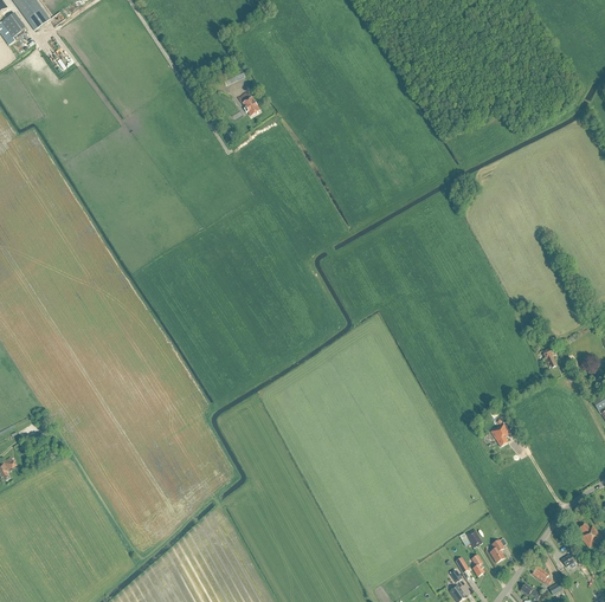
[(0,12),(10,7),(4,0),(0,0),(0,12)]
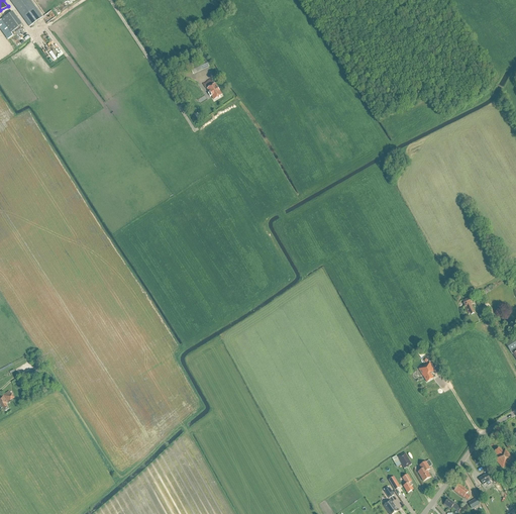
[(10,0),(28,24),(41,15),(30,0),(10,0)]
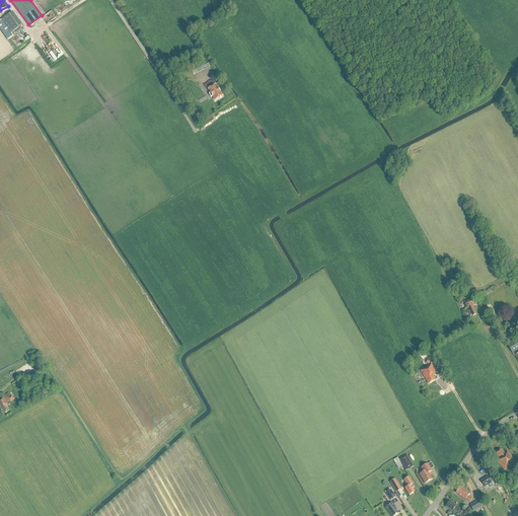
[(11,9),(0,17),(0,27),(7,38),(21,27),(19,24),(21,23),(11,9)]
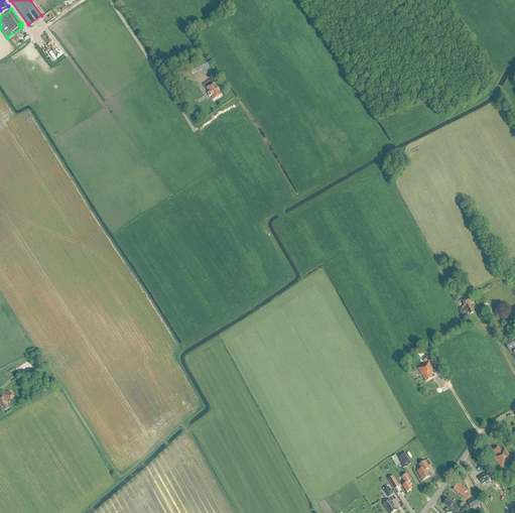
[(67,41),(60,47),(65,52),(71,46),(67,41)]
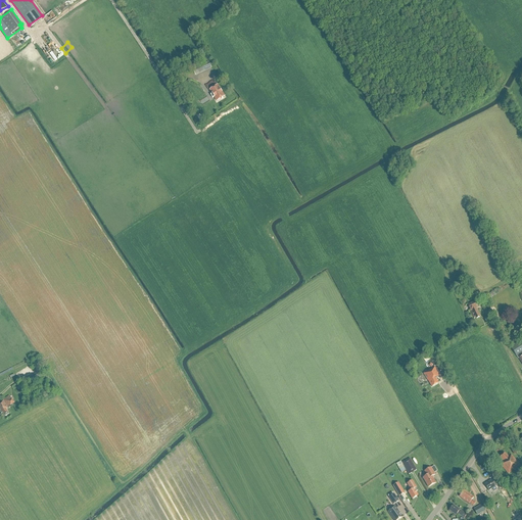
[(59,49),(52,54),(55,59),(62,54),(59,49)]
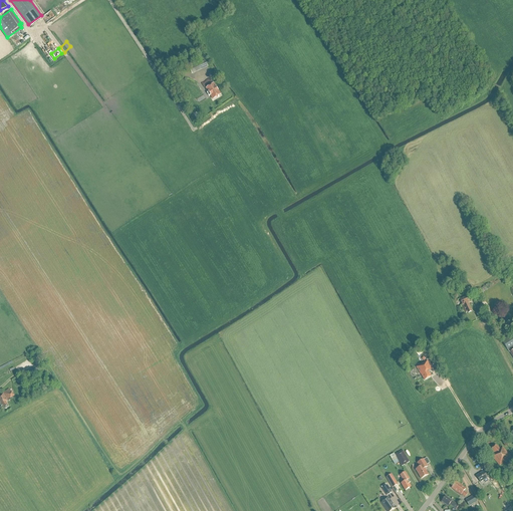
[(188,66),(191,72),(200,67),(198,61),(188,66)]
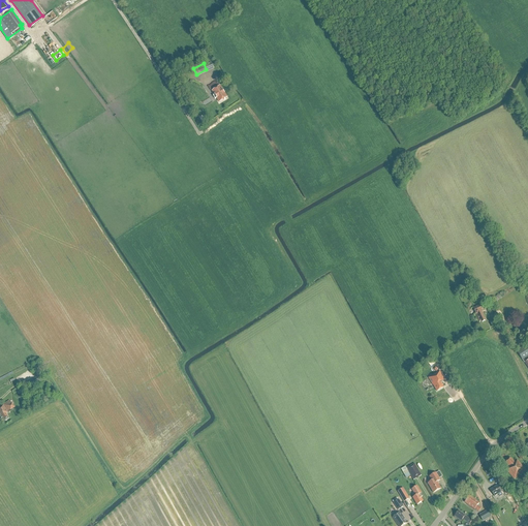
[(214,97),(216,96),(218,100),(226,95),(220,84),(211,89),(214,93),(212,94),(214,97)]
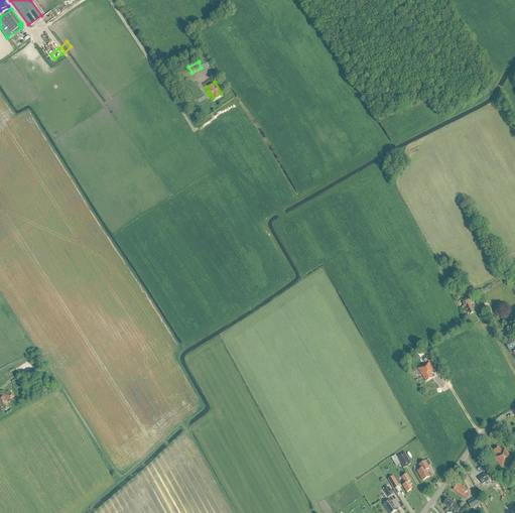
[(469,312),(473,310),(468,301),(471,300),(468,294),(461,298),(467,311),(468,310),(469,312)]
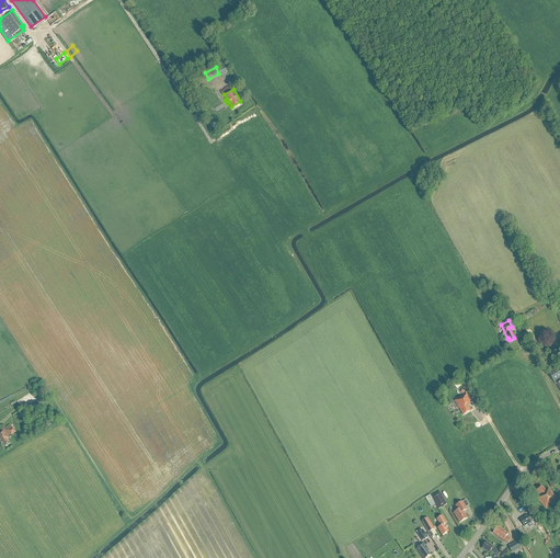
[(518,332),(521,337),(522,337),(523,340),(524,342),(527,340),(522,330),(518,332)]
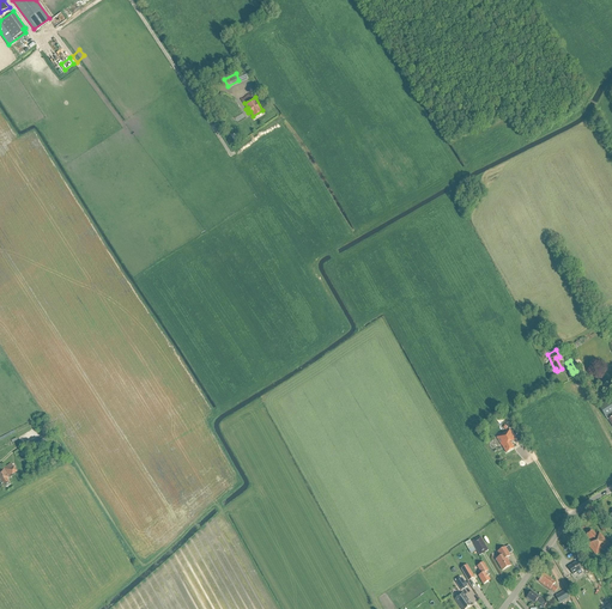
[(611,400),(610,396),(598,405),(606,416),(607,416),(611,424),(611,400)]
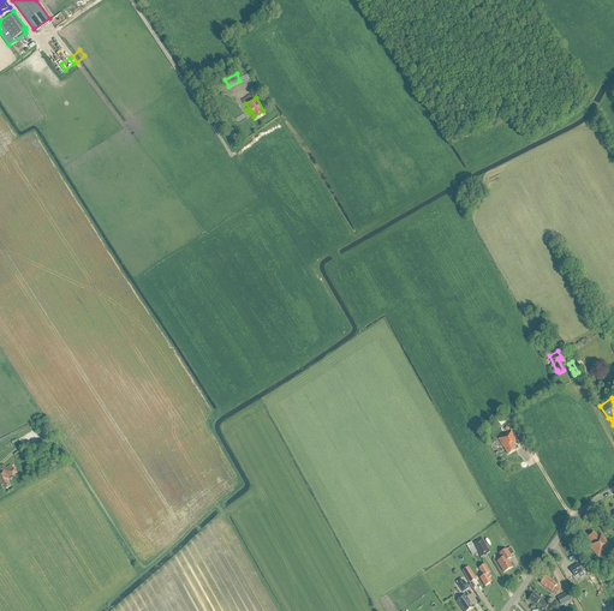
[(28,430),(33,437),(42,431),(37,424),(28,430)]
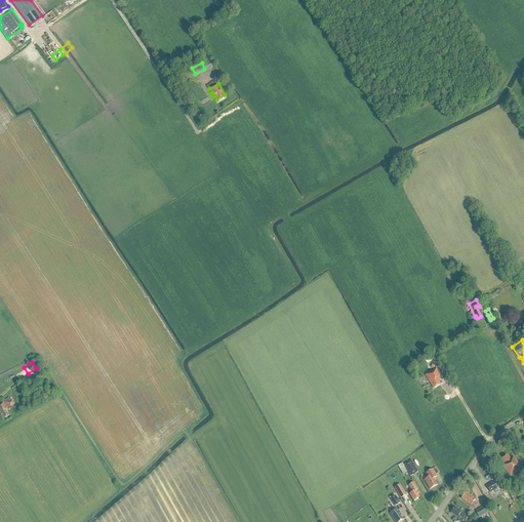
[(440,374),(435,366),(425,372),(429,379),(433,386),(439,382),(436,376),(440,374)]
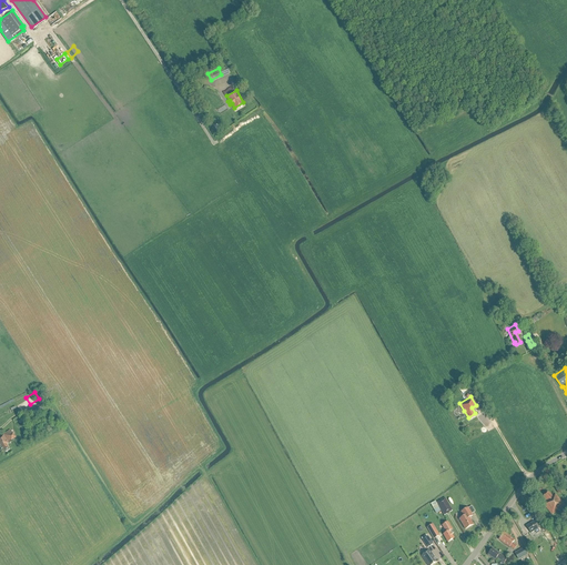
[(41,407),(42,406),(40,402),(38,403),(38,402),(29,407),(32,413),(41,407)]
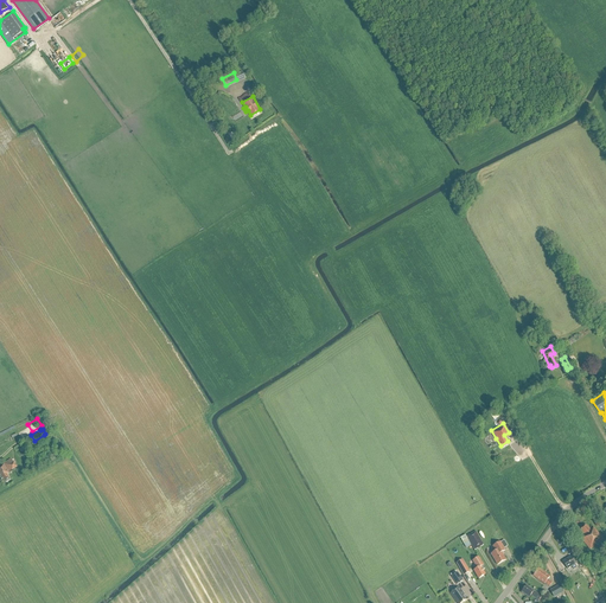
[(0,476),(2,475),(5,480),(10,476),(6,472),(16,464),(13,460),(10,456),(0,462),(0,476)]
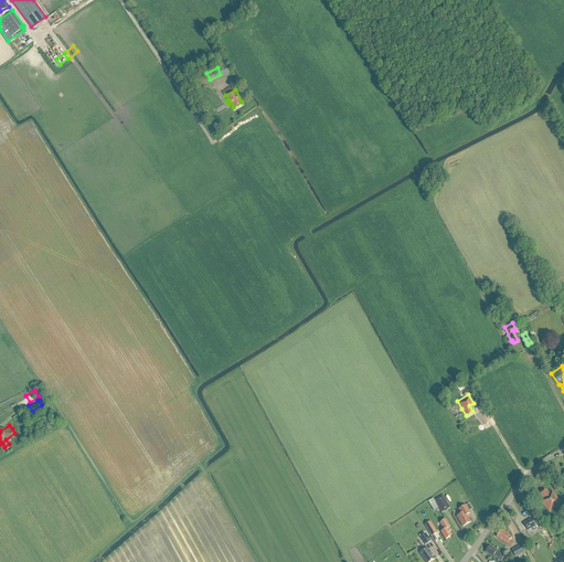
[(549,509),(560,499),(551,489),(549,491),(544,487),(539,491),(543,497),(540,499),(549,509)]
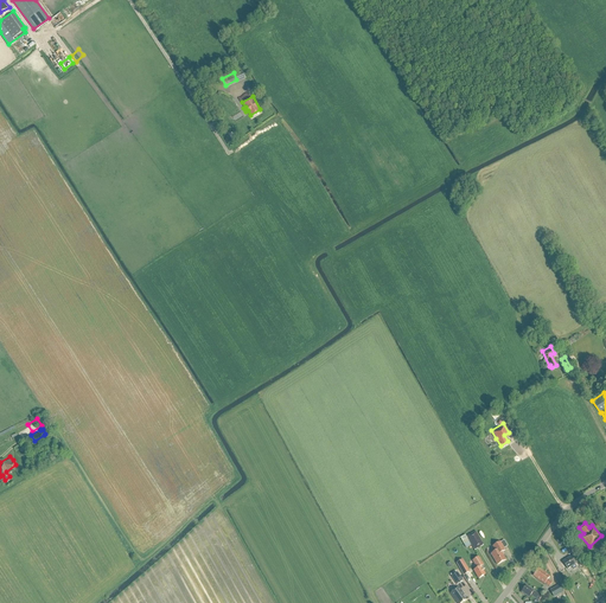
[(483,543),(480,538),(474,528),(466,533),(472,544),(473,547),(483,543)]
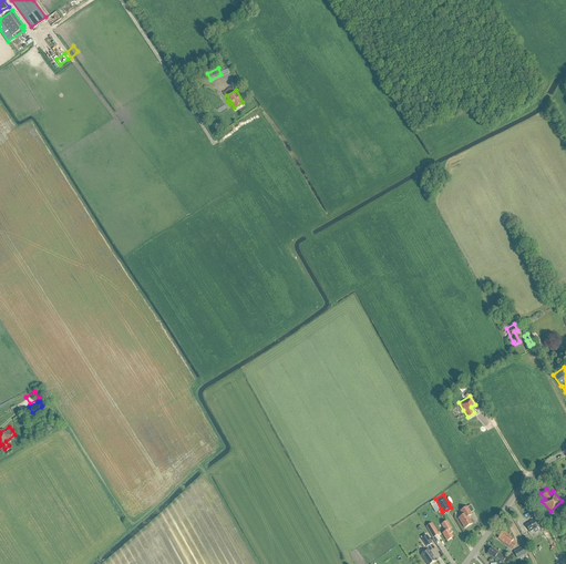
[(462,513),(458,515),(463,526),(472,522),(467,514),(471,512),(470,511),(473,509),(470,503),(466,504),(460,509),(460,510),(462,513)]
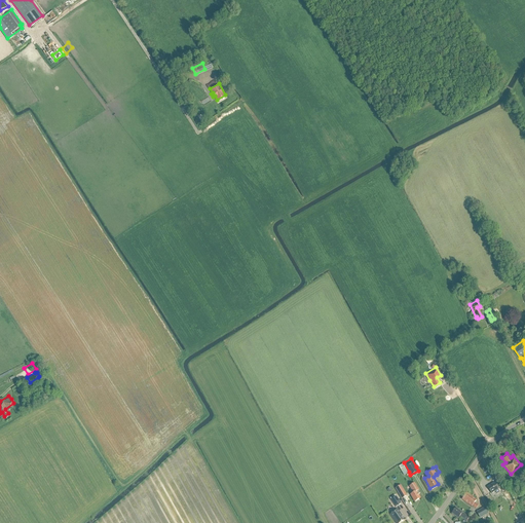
[(490,491),(499,485),(495,479),(486,485),(490,491)]
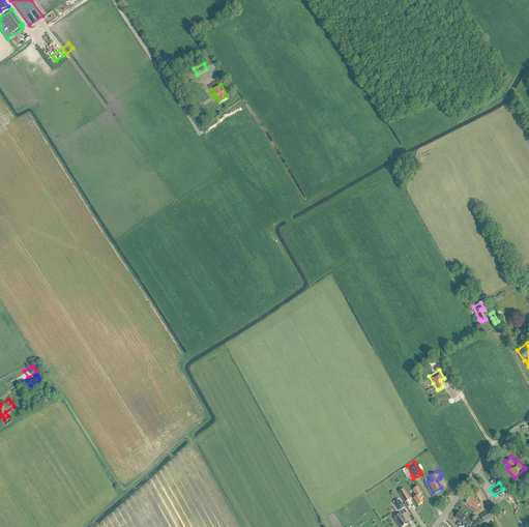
[(416,485),(411,488),(415,494),(412,496),(416,503),(422,500),(420,495),(421,494),(420,492),(420,491),(416,485)]
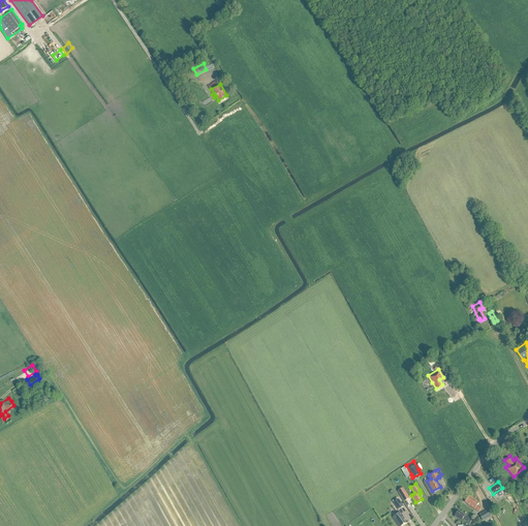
[(402,486),(397,489),(403,499),(409,496),(402,486)]
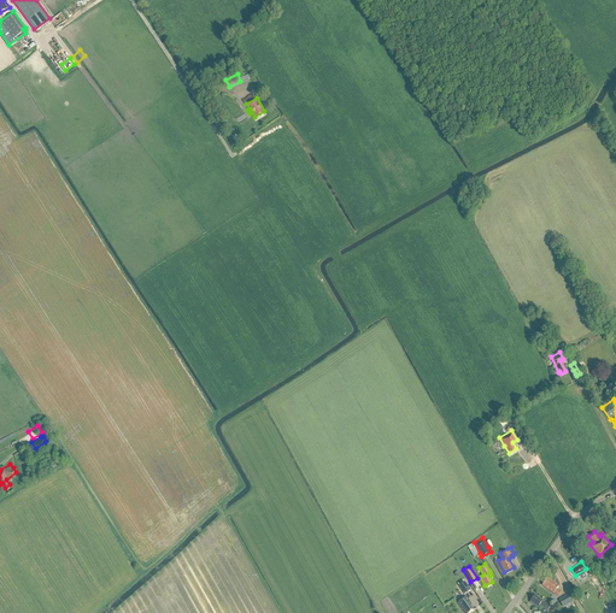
[(557,594),(561,589),(556,585),(558,583),(546,575),(540,583),(552,590),(557,594)]
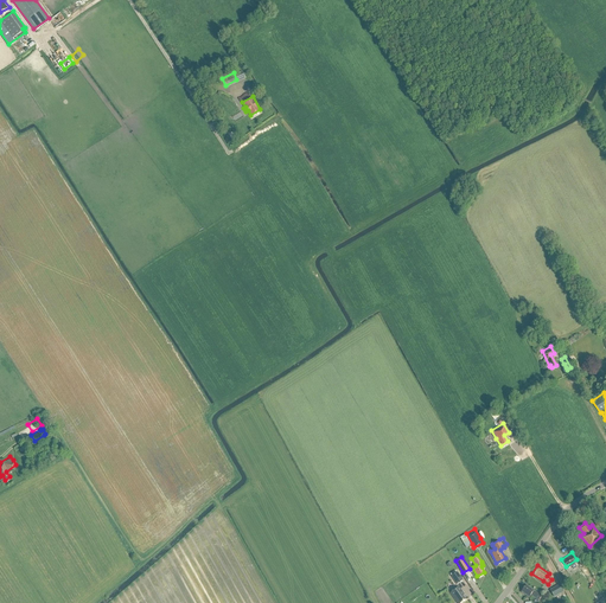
[(457,570),(451,573),(451,575),(455,582),(463,577),(457,570)]
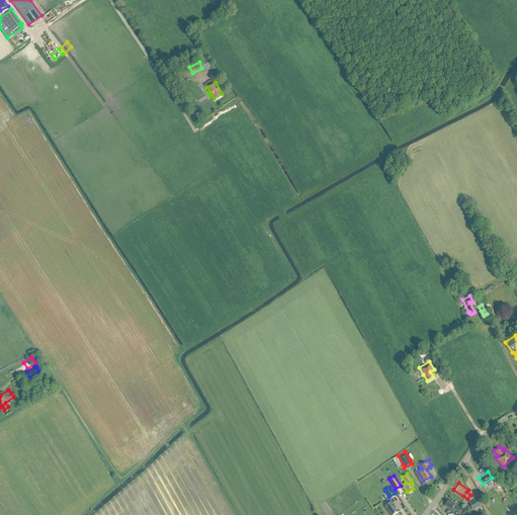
[(461,507),(457,505),(454,502),(448,497),(444,503),(450,508),(452,506),(458,510),(461,507)]
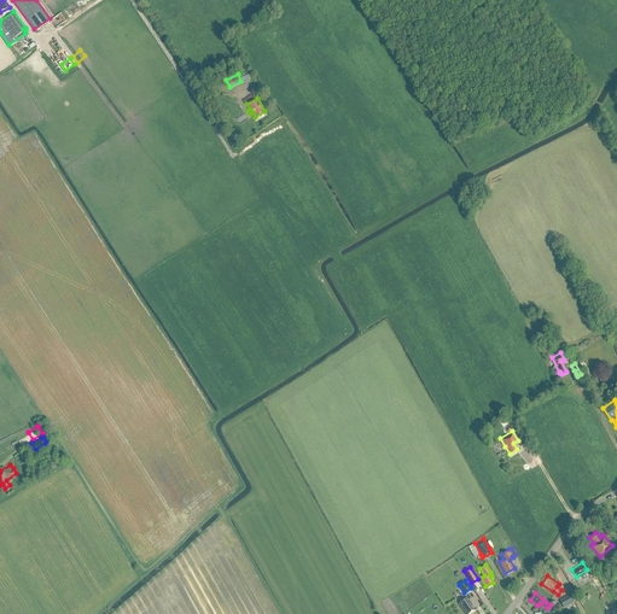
[(572,600),(569,592),(558,597),(563,606),(572,600)]
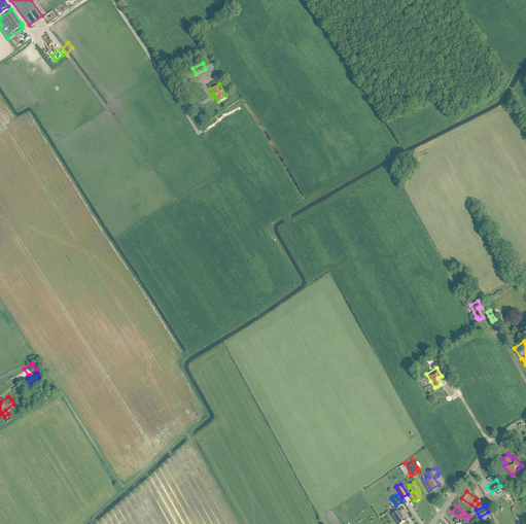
[(397,508),(390,513),(397,523),(404,519),(401,515),(397,508)]
